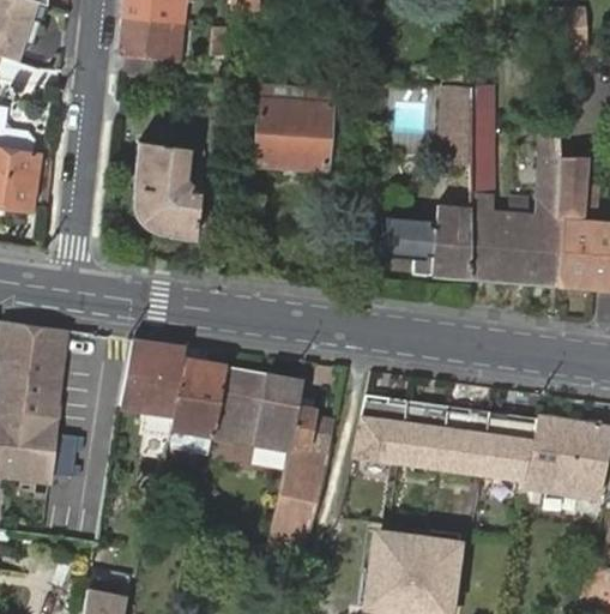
[(36,16),(41,2),(35,0),(0,0),(0,56),(2,58),(10,36),(29,42),(36,44),(44,18),(36,16)]
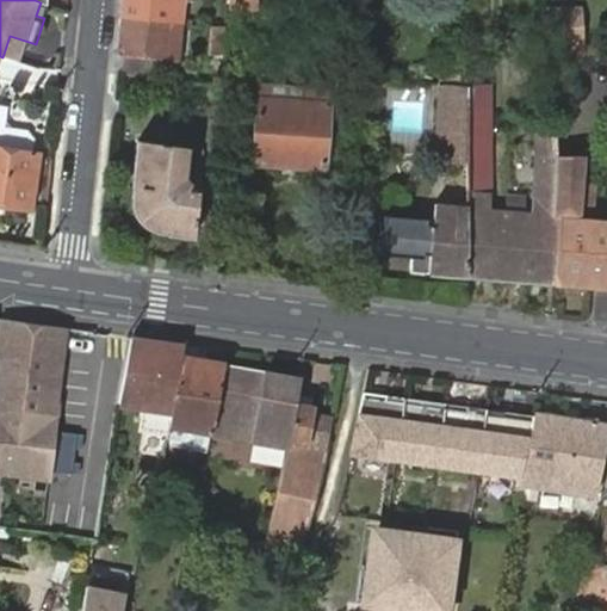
[(125,0),(124,18),(181,24),(185,1),(193,1),(192,0),(125,0)]
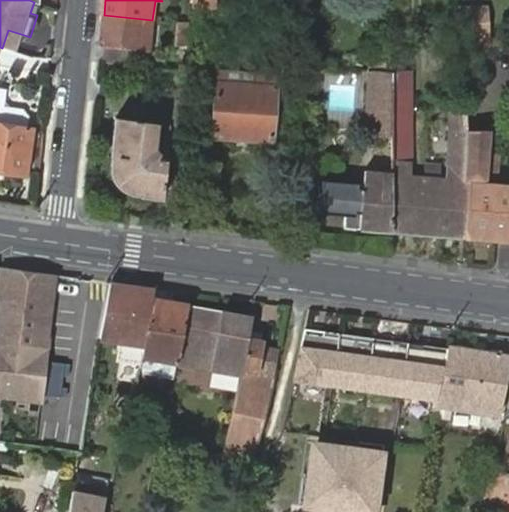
[(37,15),(41,4),(34,2),(30,13),(37,15)]
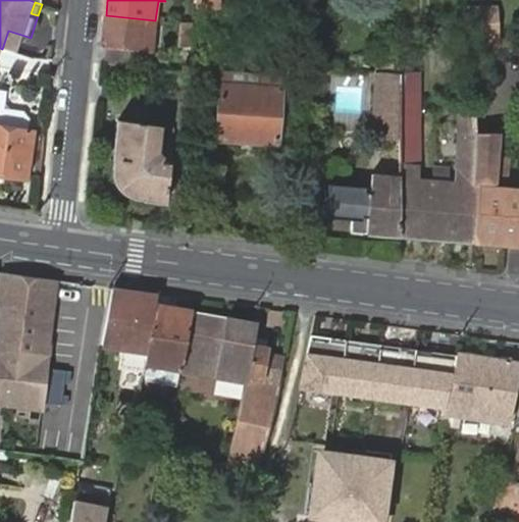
[(470,10),(472,36),(499,35),(498,7),(470,10)]
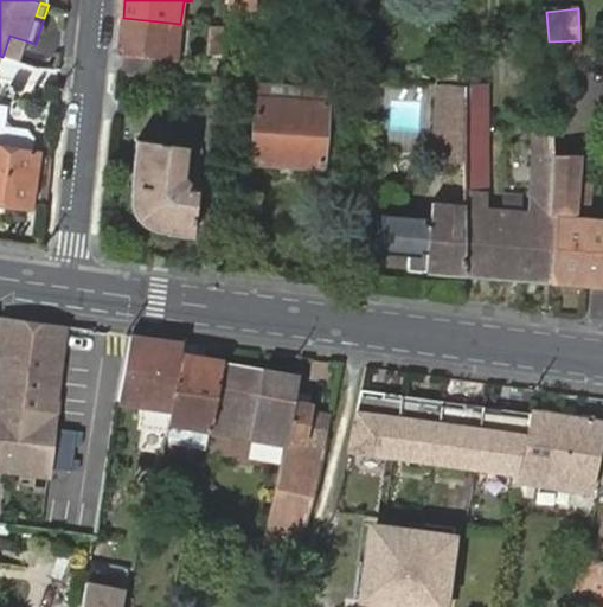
[(120,55),(126,56),(177,61),(180,24),(123,18),(120,55)]
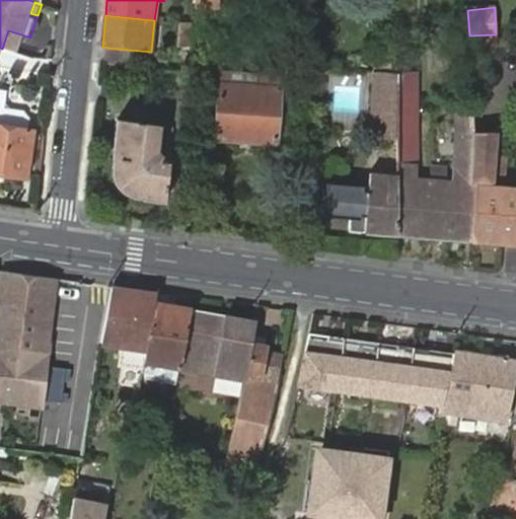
[(193,46),(193,25),(182,23),(181,45),(193,46)]
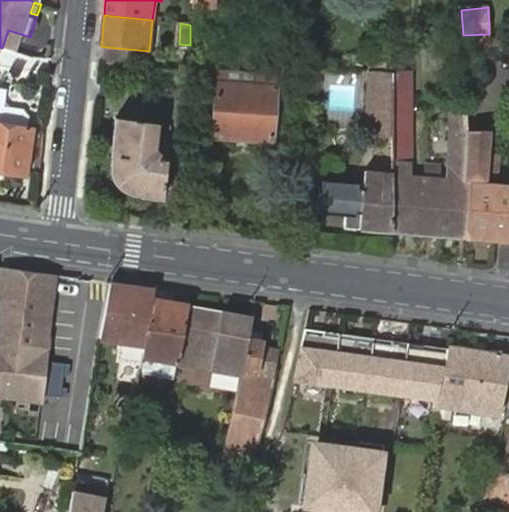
[(431,37),(446,36),(445,24),(430,26),(431,37)]
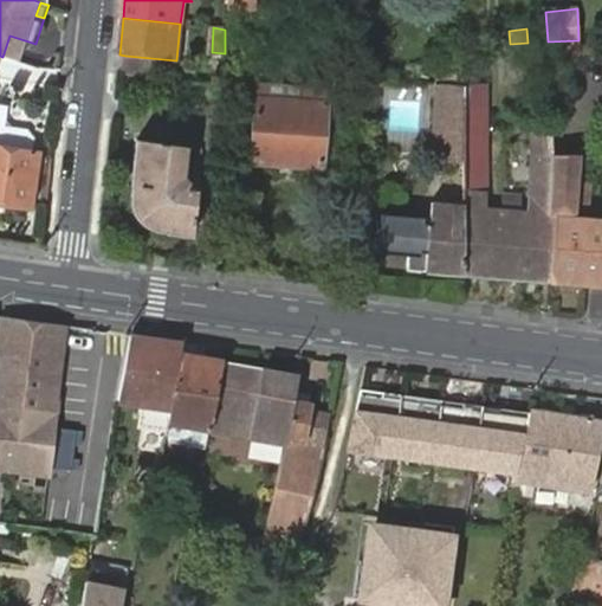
[(28,42),(10,36),(2,57),(21,63),(28,42)]
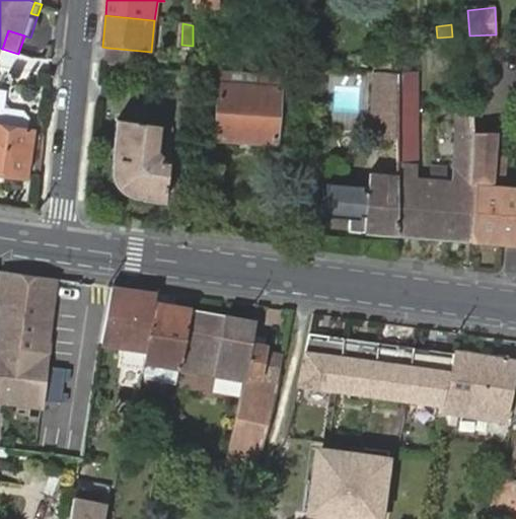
[(515,33),(496,34),(469,35),(470,46),(515,45),(515,33)]
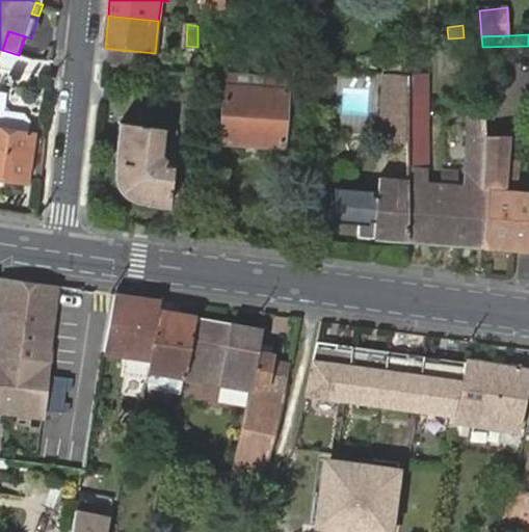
[(411,62),(420,62),(420,54),(411,54),(411,62)]
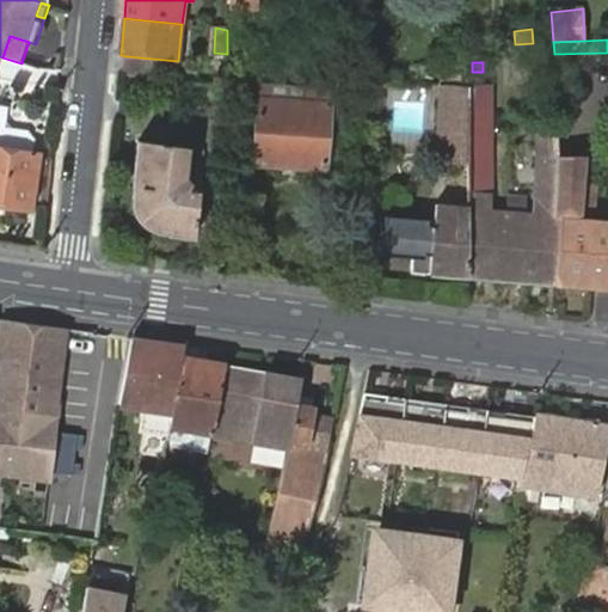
[(559,130),(558,122),(548,123),(548,130),(539,130),(540,155),(536,214),(490,212),(491,197),(493,73),(483,72),(472,72),(471,78),(471,87),(471,132),(471,164),(472,195),(471,206),(471,277),(558,283),(564,219),(557,218),(562,157),(559,130)]
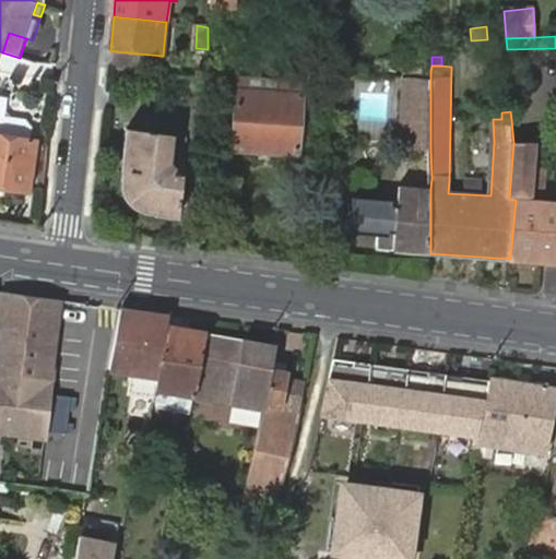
[(421,80),(430,80),(430,71),(421,70),(421,80)]
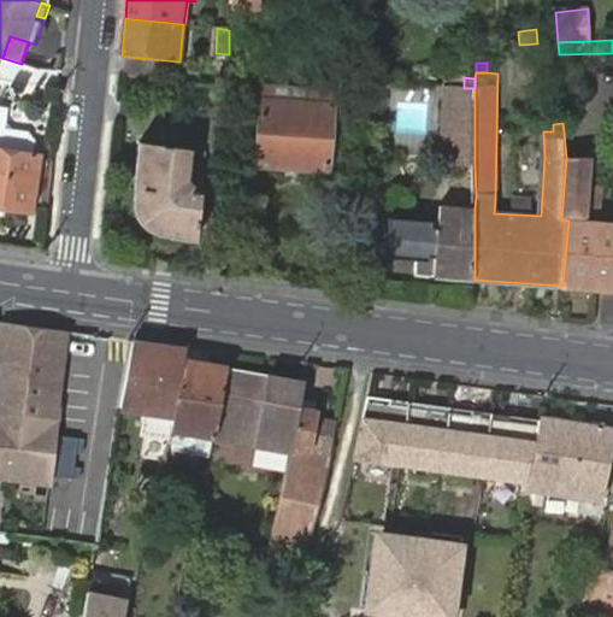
[(431,81),(400,80),(399,122),(430,123),(431,81)]
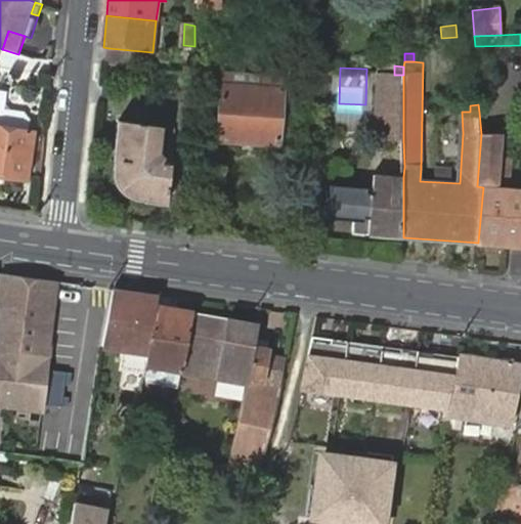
[(284,77),(260,75),(259,85),(234,83),(235,73),(224,72),(224,82),(223,83),(219,140),(240,142),(244,142),(256,142),(280,144),(280,130),(281,120),(283,113),(284,87),(283,86),(284,77)]
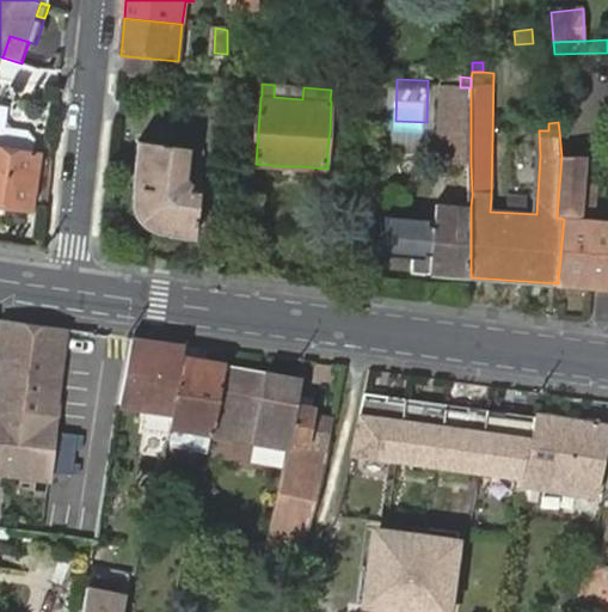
[(302,99),(304,87),(275,85),(274,97),(302,99)]
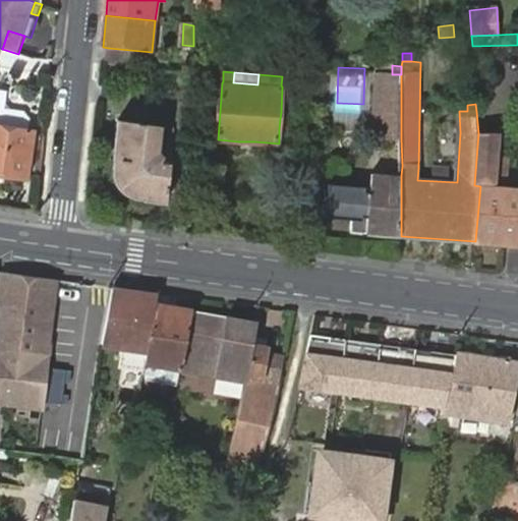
[(392,74),(380,73),(378,109),(378,110),(401,112),(401,74),(392,74)]
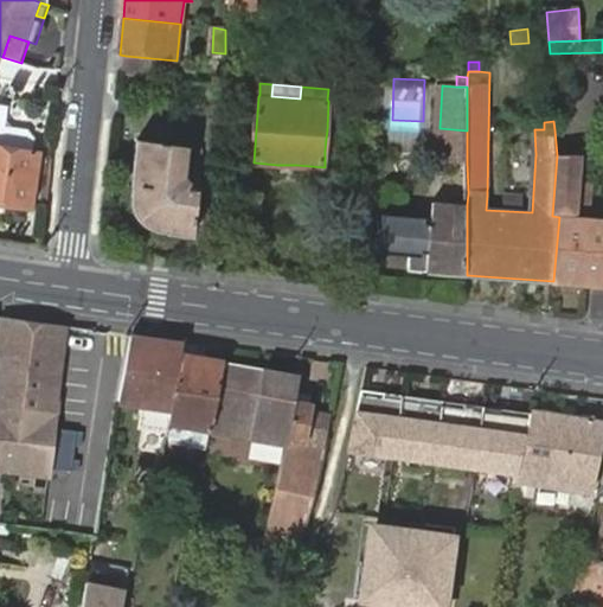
[(32,138),(26,131),(4,127),(7,106),(0,103),(0,147),(30,152),(32,138)]
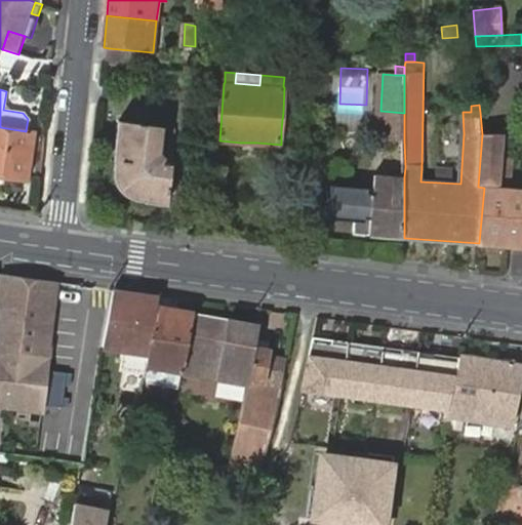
[(378,138),(404,140),(404,113),(380,111),(378,138)]
